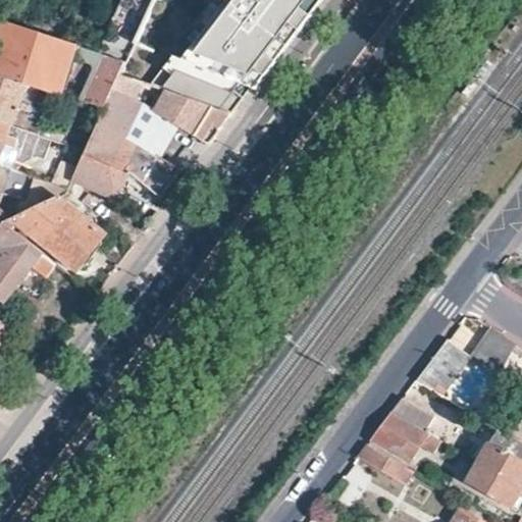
[(122,58),(149,0),(117,0),(96,50),(122,58)]
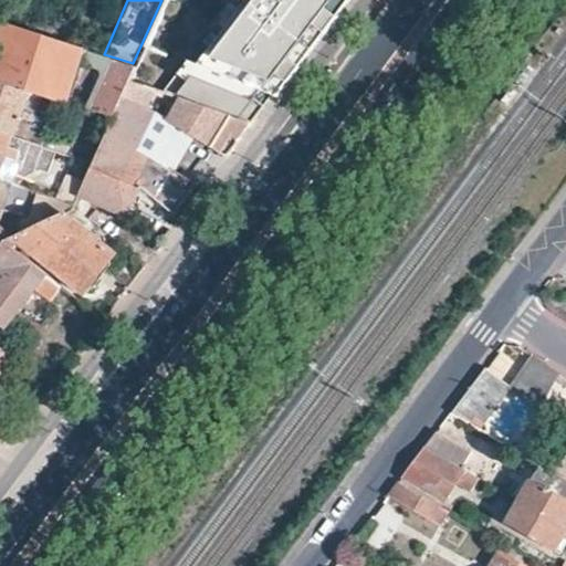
[(228,0),(231,1),(155,100),(228,117),(250,122),(295,62),(286,54),(311,21),(321,29),(342,0),(228,0)]
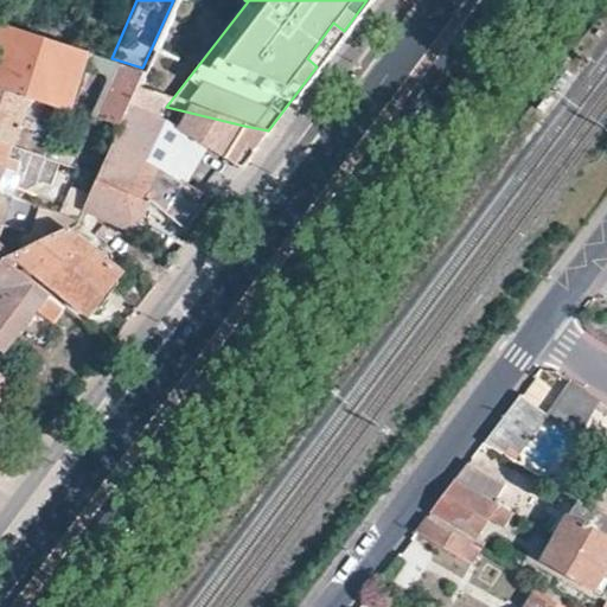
[(112,58),(4,21),(0,32),(0,84),(53,102),(68,107),(74,89),(96,95),(90,114),(117,123),(129,98),(142,68),(112,58)]
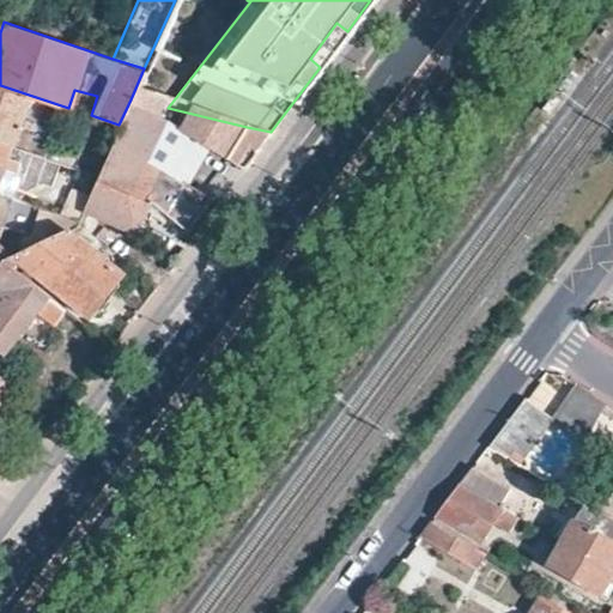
[(310,59),(320,67),(337,47),(347,31),(337,23),(310,59)]
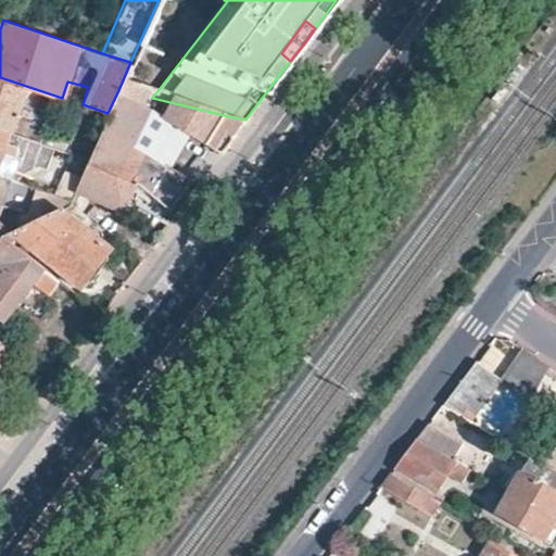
[(49,93),(0,77),(0,127),(11,131),(22,135),(42,141),(46,135),(40,133),(43,125),(38,124),(49,93)]
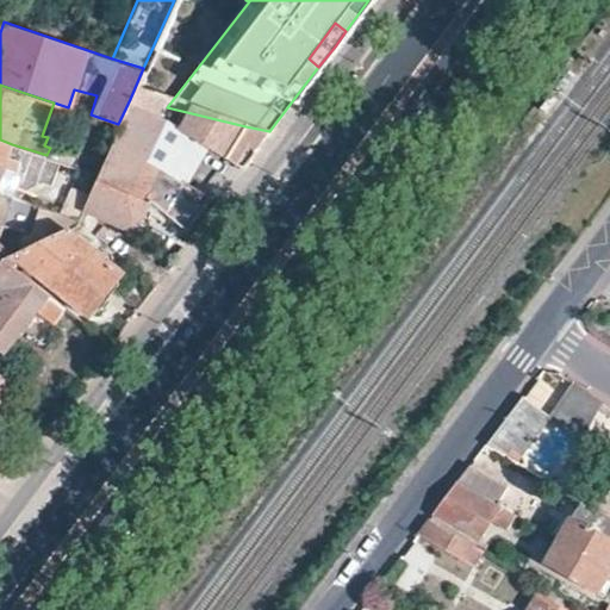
[(204,155),(219,161),(246,126),(167,107),(130,99),(118,124),(155,137),(160,125),(175,130),(170,143),(204,155)]
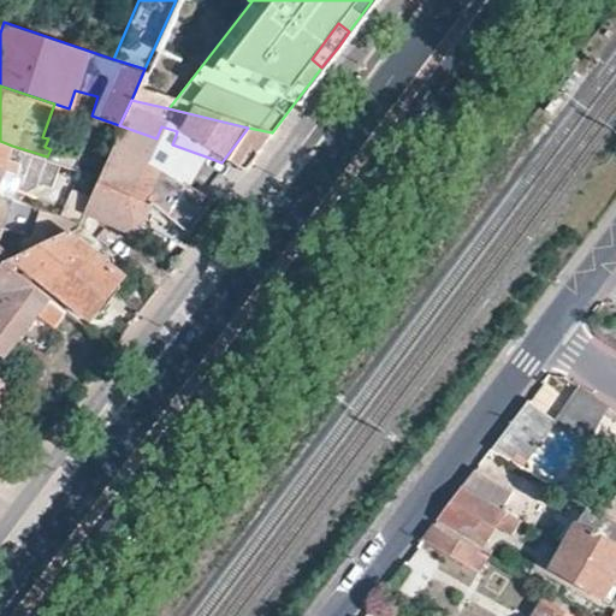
[(157,138),(119,125),(98,173),(96,179),(146,209),(185,235),(212,200),(183,189),(143,172),(157,138)]
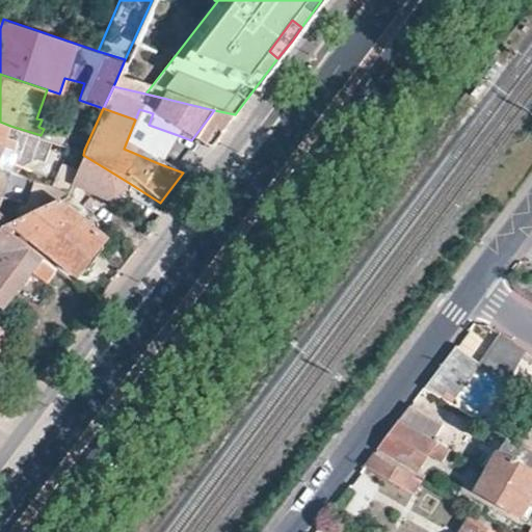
[(135,120),(124,149),(158,163),(178,135),(149,125),(135,120)]
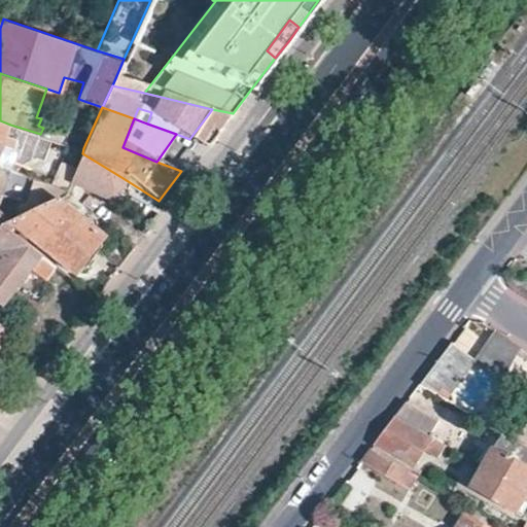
[(0,141),(2,142),(0,145),(0,146),(12,151),(18,137),(7,133),(10,125),(0,120),(0,141)]
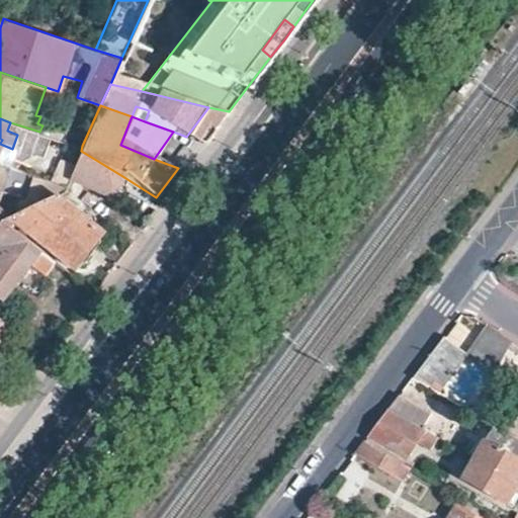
[(0,163),(10,167),(13,167),(21,143),(30,146),(31,142),(35,143),(39,132),(20,125),(17,135),(12,149),(0,144),(0,143),(2,140),(0,139),(0,163)]
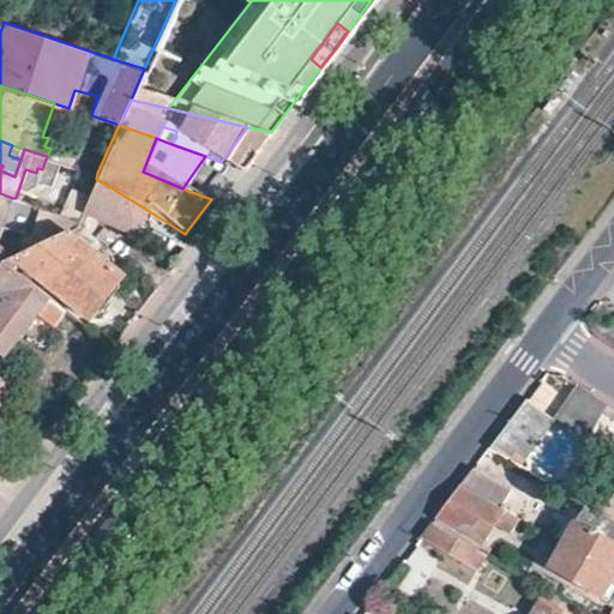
[(96,179),(83,208),(128,236),(145,209),(96,179)]
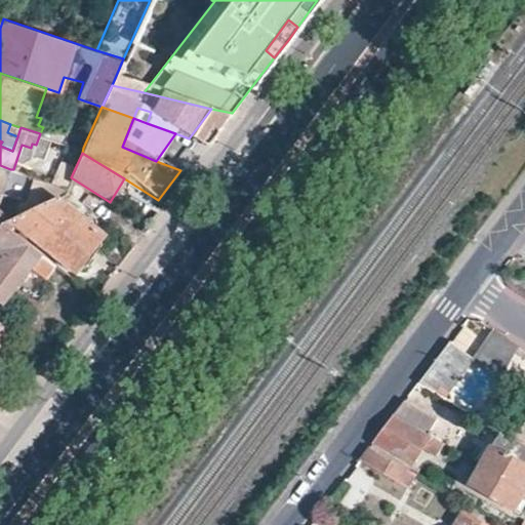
[(0,191),(2,192),(10,169),(0,165),(0,191)]
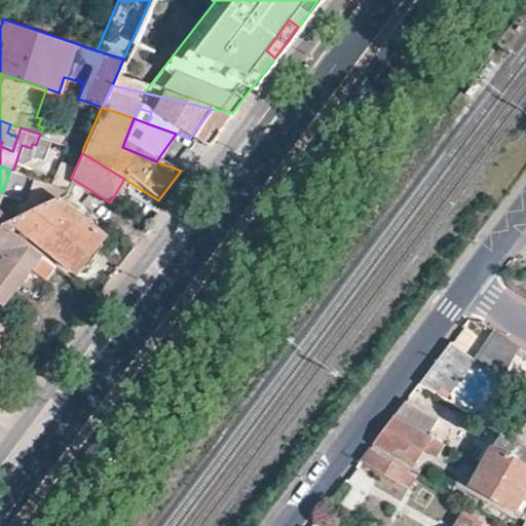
[(66,188),(31,177),(24,198),(38,203),(42,201),(54,196),(65,192),(66,188)]
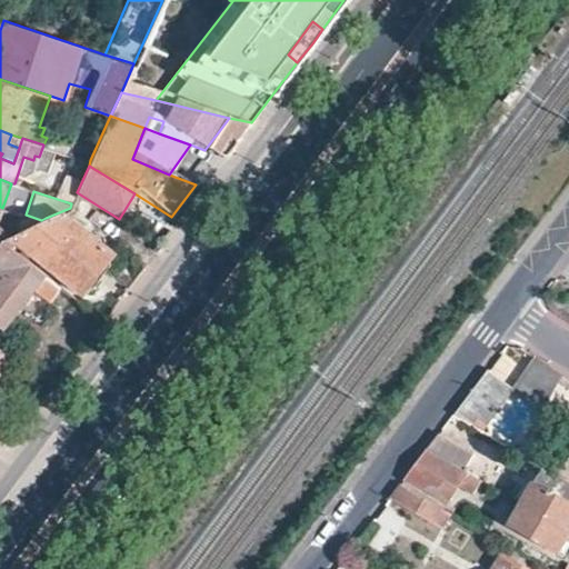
[(46,218),(41,220),(3,238),(31,261),(56,283),(60,278),(82,296),(111,256),(89,238),(59,212),(46,218)]
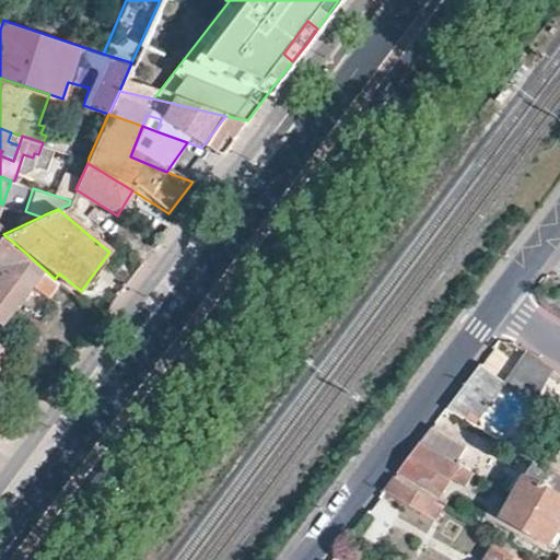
[(0,321),(32,283),(44,293),(55,279),(31,257),(3,234),(0,237),(0,321)]
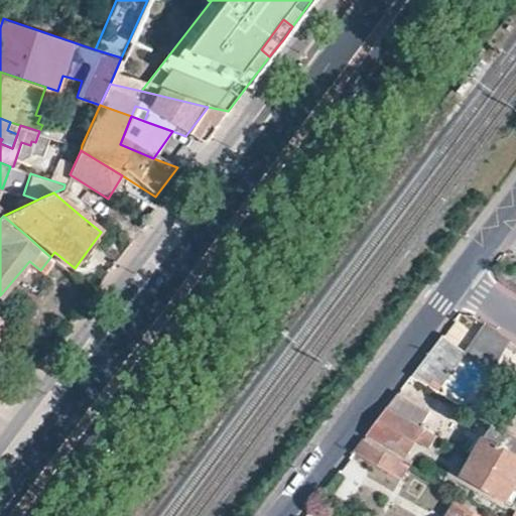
[(0,336),(9,324),(0,316),(0,336)]
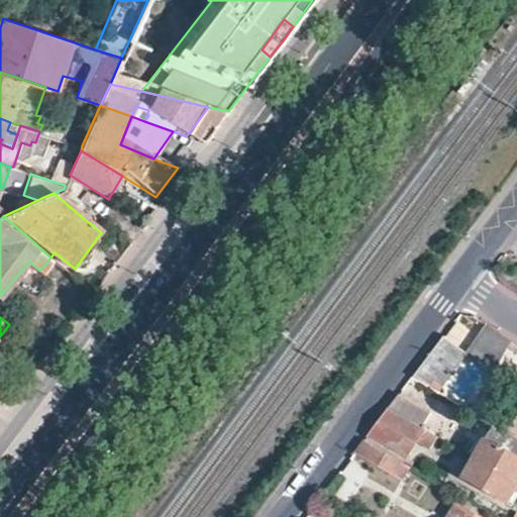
[(489,324),(467,353),(495,375),(514,340),(489,324)]
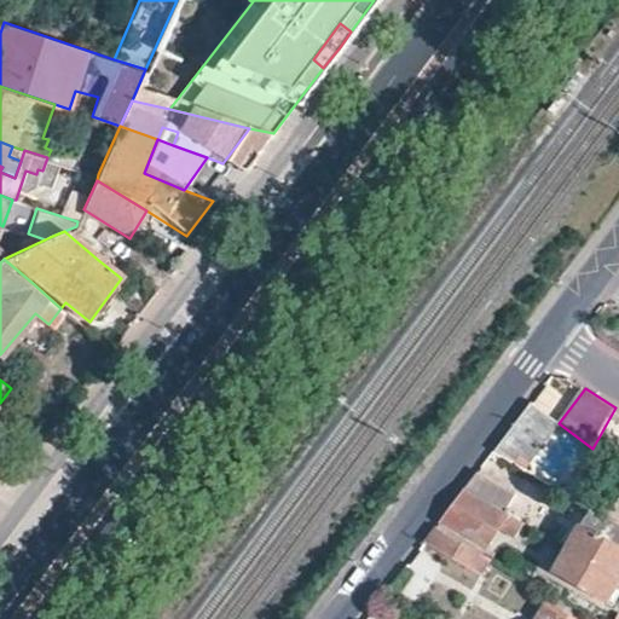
[(516,420),(493,451),(525,468),(559,423),(530,401),(516,420)]
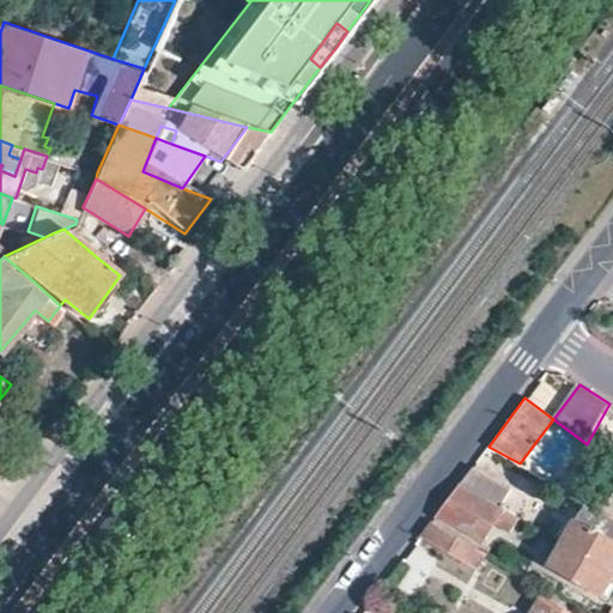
[(510,487),(473,466),(461,483),(501,507),(510,487)]
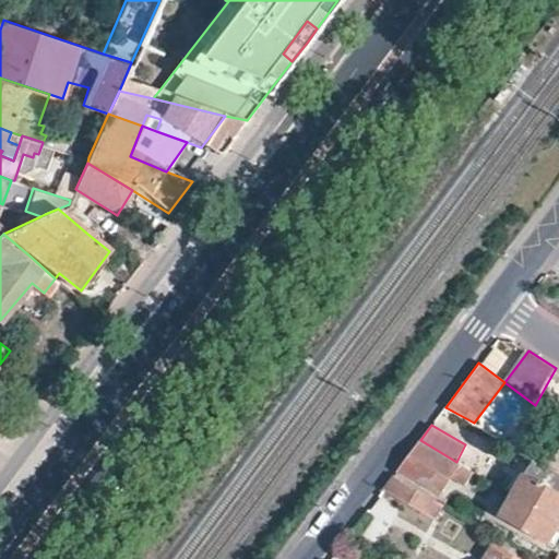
[(511,444),(558,472),(558,445),(520,427),(511,444)]
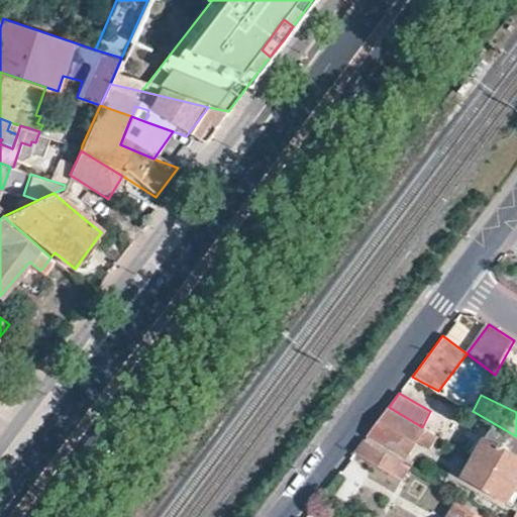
[(431,447),(438,435),(422,427),(389,407),(375,425),(369,433),(407,455),(416,437),(431,447)]
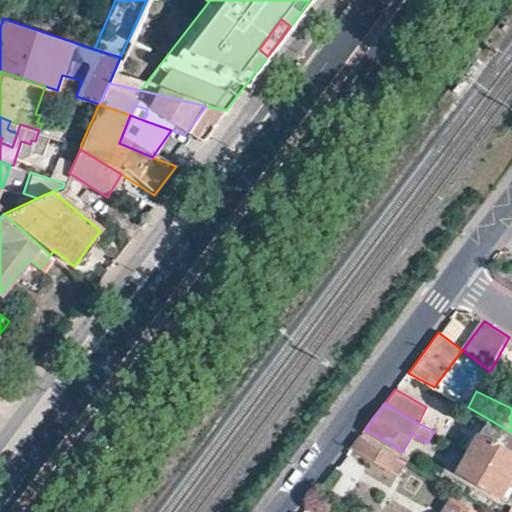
[(511,475),(511,437),(486,424),(471,452),(511,475)]
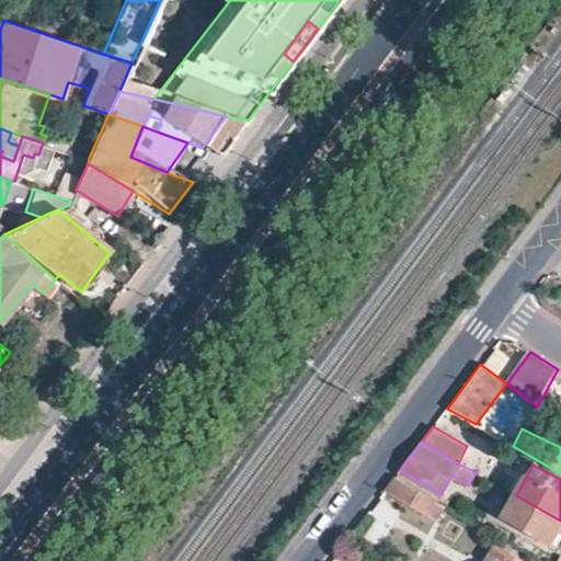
[(436,521),(446,505),(396,477),(386,490),(436,521)]
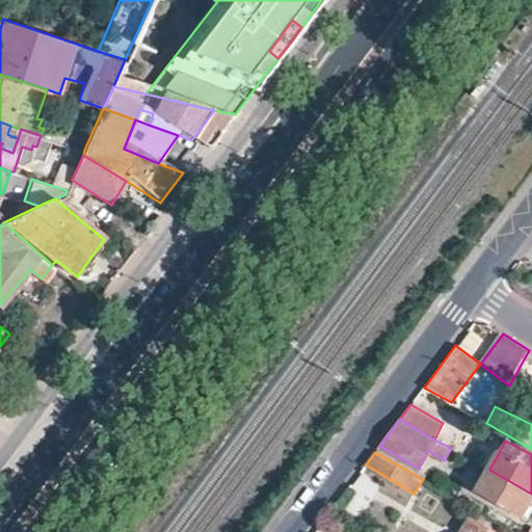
[(522,516),(531,498),(531,494),(489,470),(478,491),(522,516)]
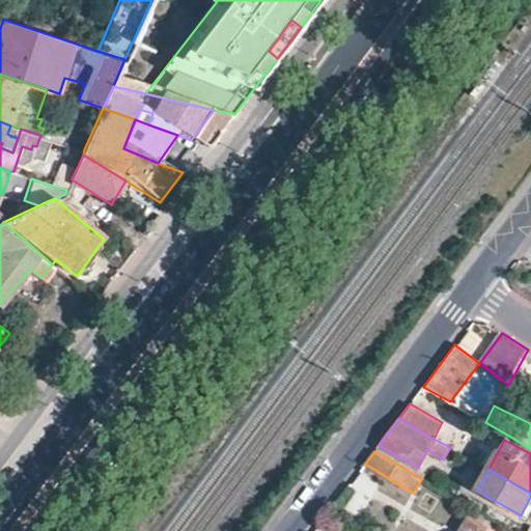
[(509,530),(495,530),(468,518),(459,530),(514,530),(511,529),(509,530)]
